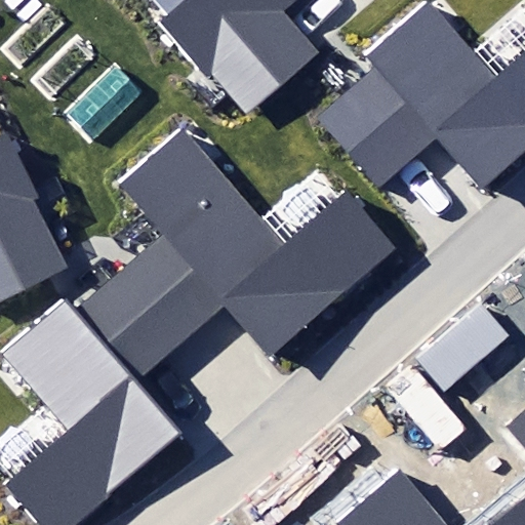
[(248,109),(315,52),(280,10),(291,0),(187,0),(160,24),(205,77),(214,69),(248,109)]
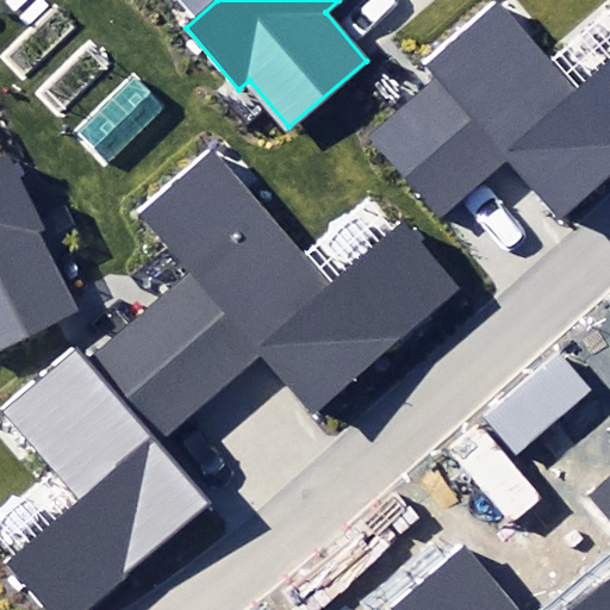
[(506,161),(561,223),(609,179),(609,60),(573,93),(496,5),(425,67),(436,78),(368,137),(441,218),(506,161)]
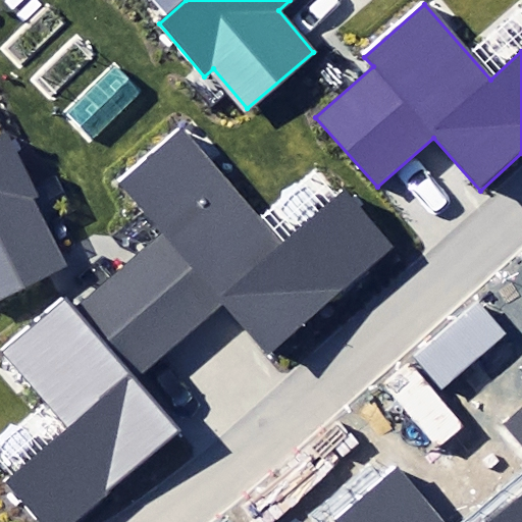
[(163,229),(118,268),(177,336),(221,299),(266,350),(387,246),(343,195),(285,244),(188,129),(124,185),(163,229)]
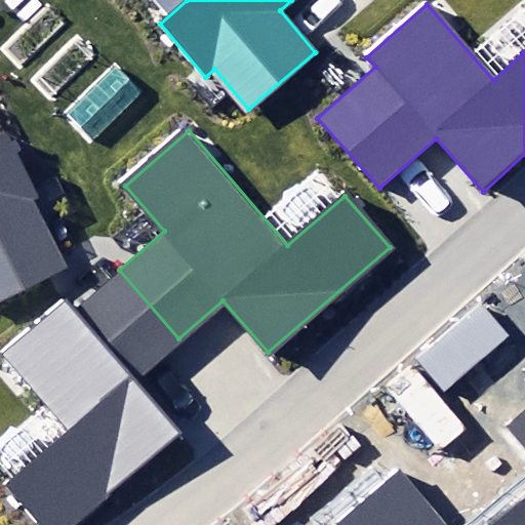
[(0,300),(68,269),(5,137),(0,139),(0,300)]
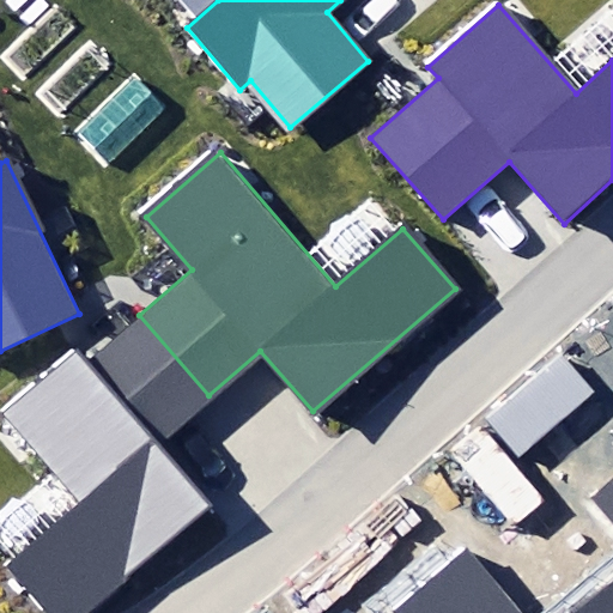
[(208,395),(139,315),(87,359),(79,350),(10,410),(89,501),(8,570),(46,612),(83,612),(206,509),(151,444),(208,395)]
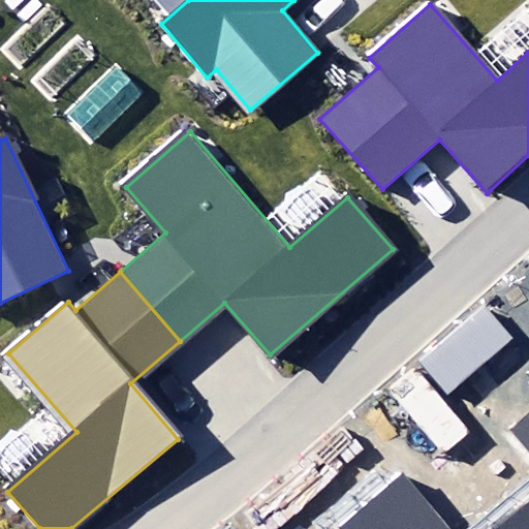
[(528,412),(508,430),(528,455),(528,412)]
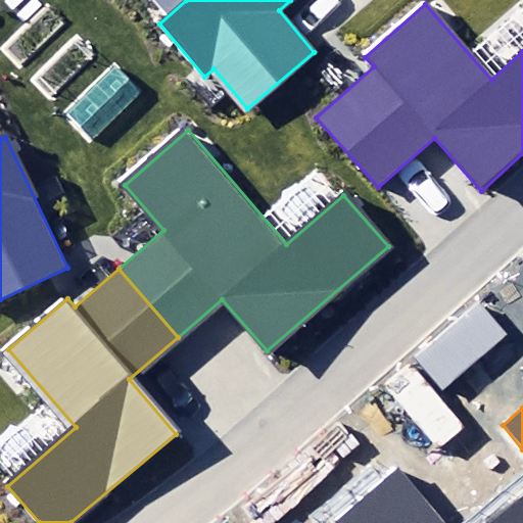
[(339,522),(522,522),(522,500),(494,522),(446,522),(400,467),(337,520),(339,522)]
